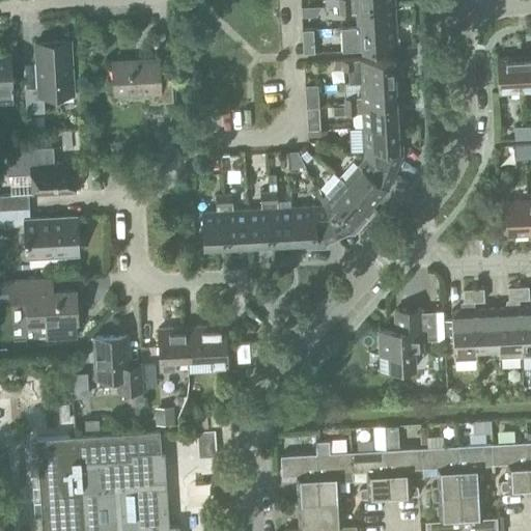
[(357,26),(395,24),(394,1),(355,3),(357,26)]
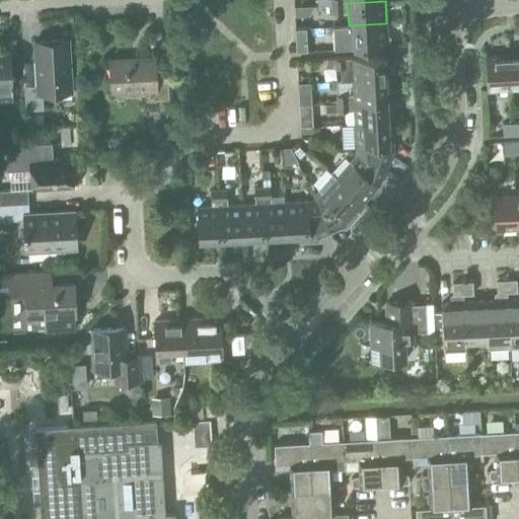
[(386,23),(349,25),(349,39),(335,40),(335,49),(387,47),(386,23)]
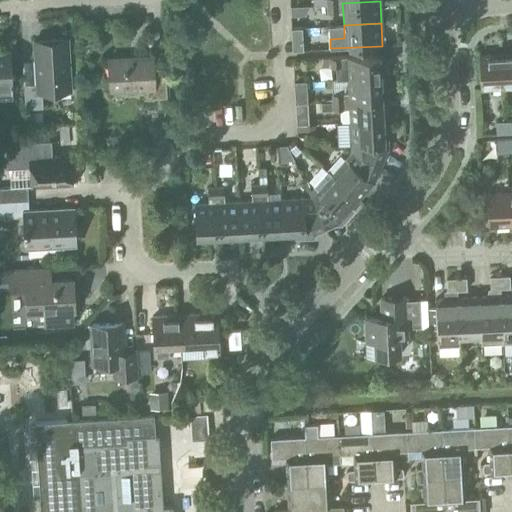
[(24,109),(45,108),(44,91),(72,89),(69,39),(33,41),(36,83),(23,84),(24,109)]
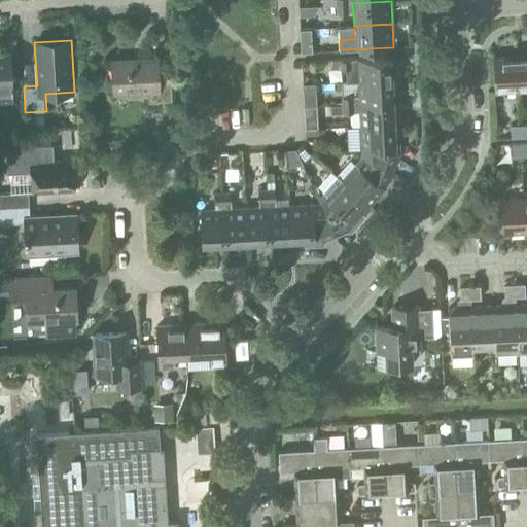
[(311,43),(300,43),(301,51),(312,51),(311,43)]
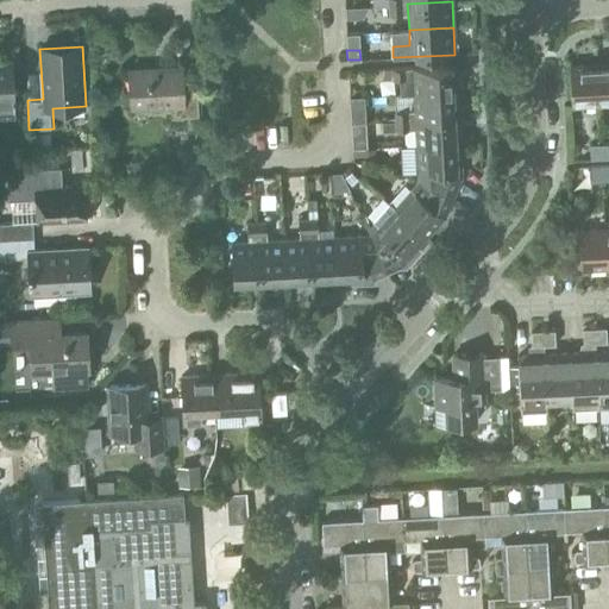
[(0,113),(13,113),(11,61),(0,61),(0,113)]
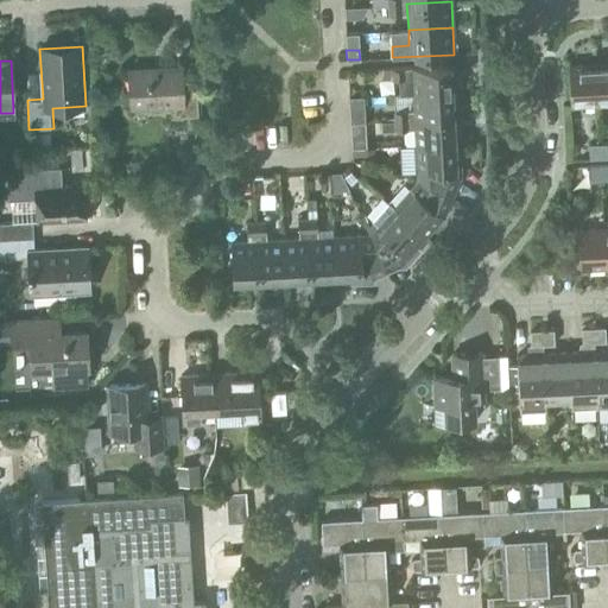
[(597,105),(607,103),(607,63),(595,64),(597,105)]
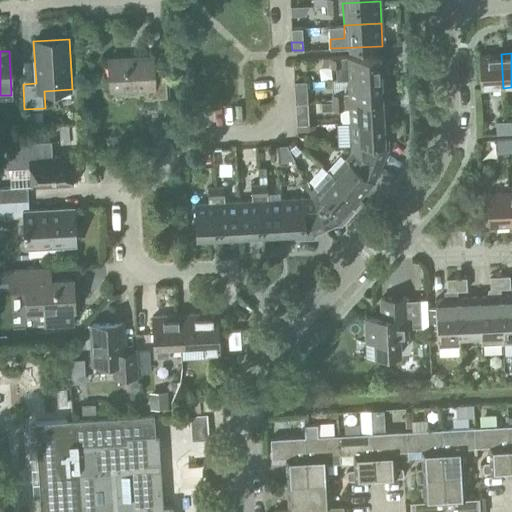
[(480,89),(503,88),(501,54),(479,55),(480,89)]
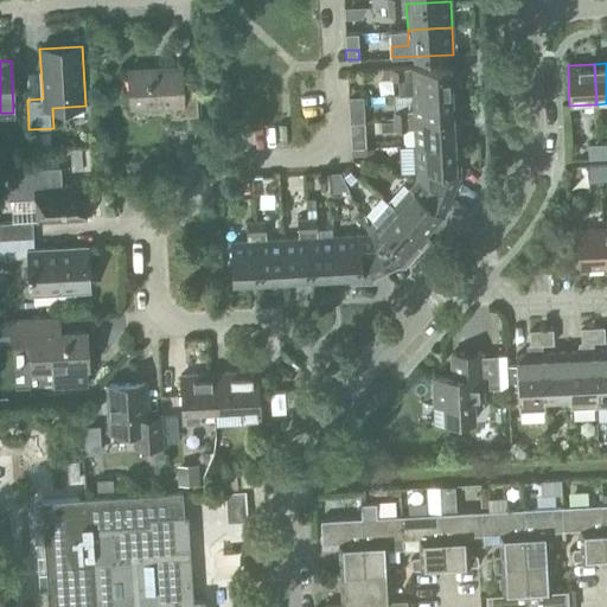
[(411,94),(457,91),(455,65),(393,68),(393,77),(410,77),(411,94)]
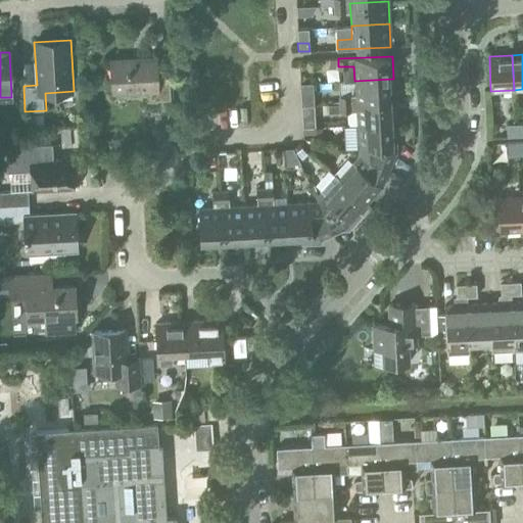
[(170,75),(157,76),(156,58),(110,60),(112,92),(147,91),(148,100),(172,99),(170,75)]
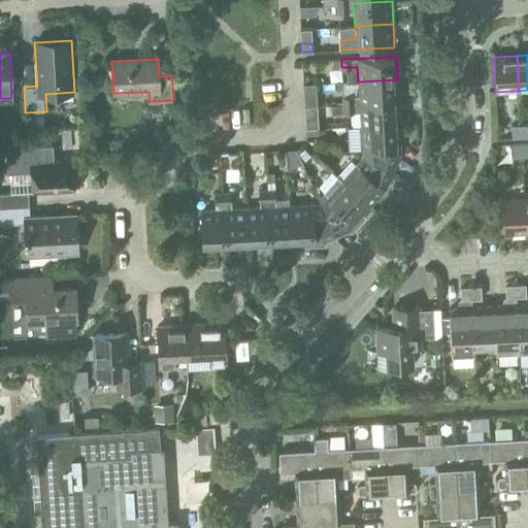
[(341,59),(333,60),(333,68),(341,67),(341,59)]
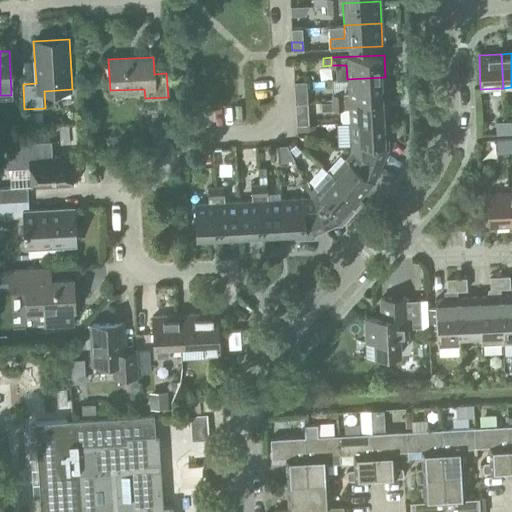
[(348,100),(386,98),(385,77),(347,79),(347,91),(348,100)]
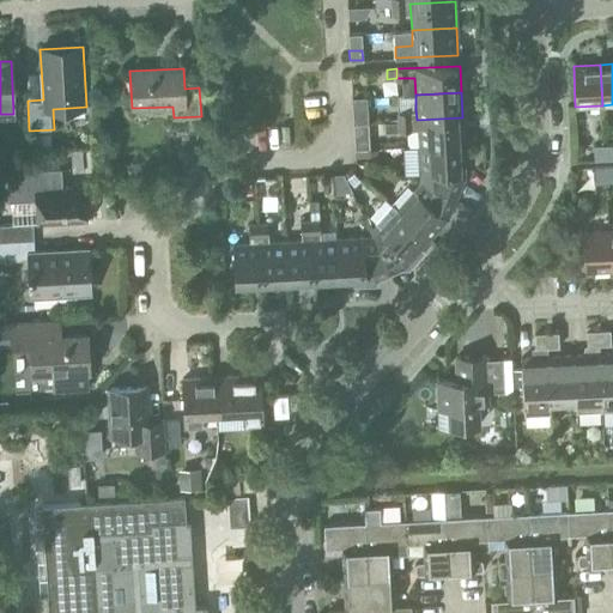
[(406,133),(405,110),(381,113),(381,120),(352,121),(354,150),(366,149),(365,135),(406,133)]
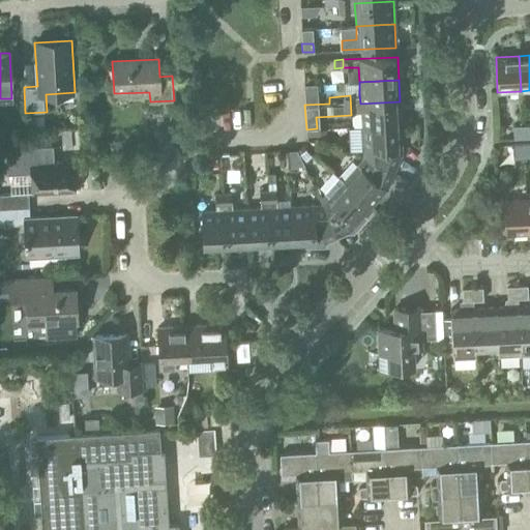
[(361,126),(401,124),(400,101),(360,104),(361,112),(361,126)]
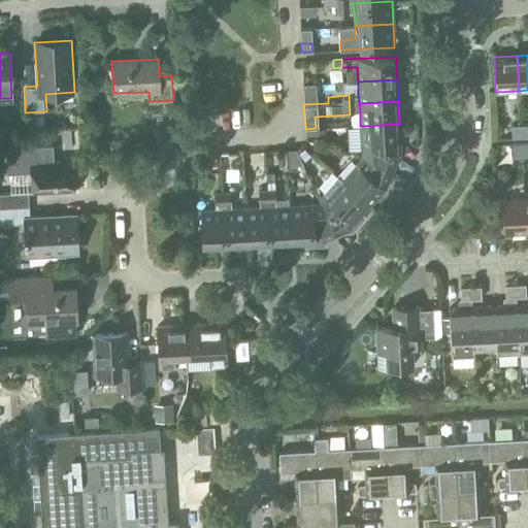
[(362,157),(372,160),(394,166),(400,151),(399,124),(360,126),(362,157)]
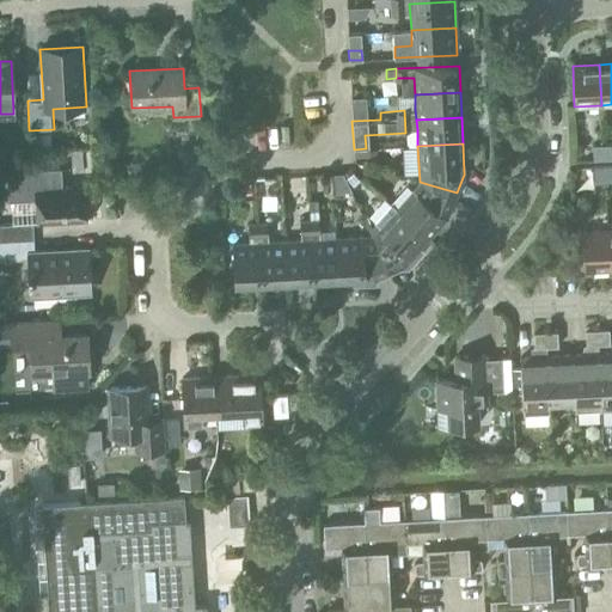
[(593,161),(604,160),(603,145),(592,146),(593,161)]
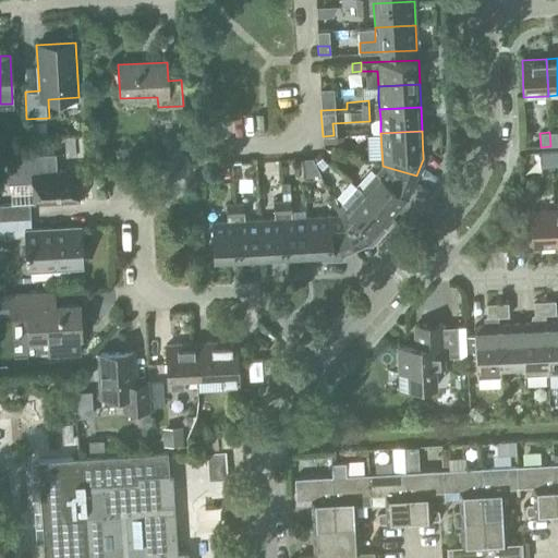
[(542,167),(552,166),(550,152),(541,153),(542,167)]
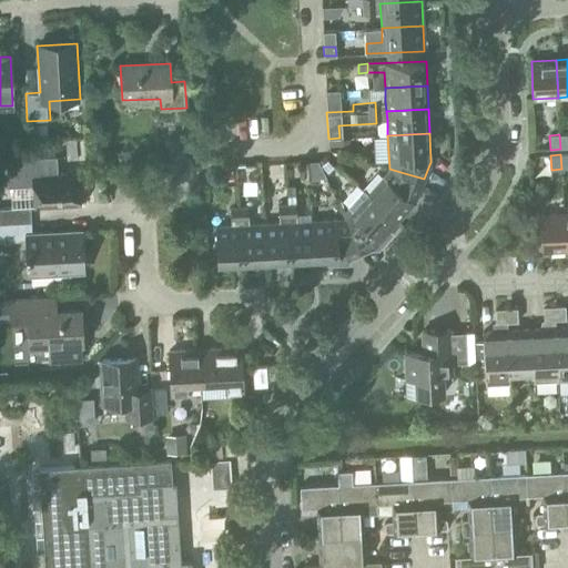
[(318,178),(313,156),(291,162),(296,183),(318,178)]
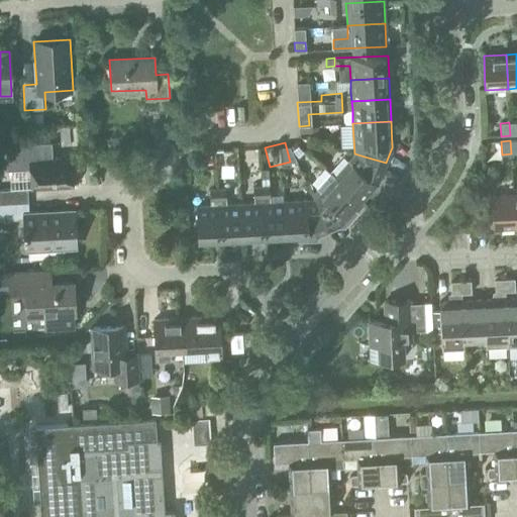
[(30,167),(31,190),(74,188),(72,159),(54,160),(53,143),(7,145),(8,169),(30,167)]
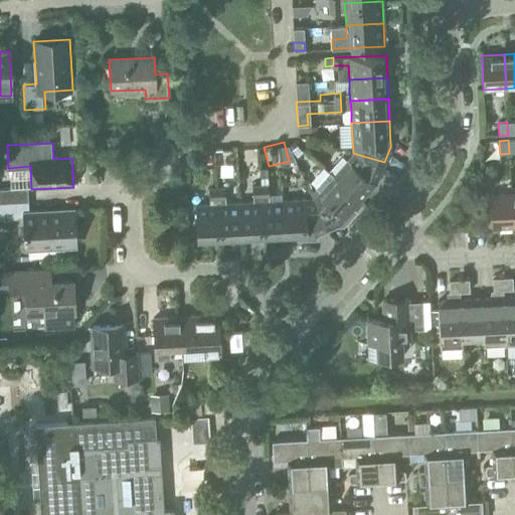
[(228,147),(209,148),(211,176),(230,175),(228,147)]
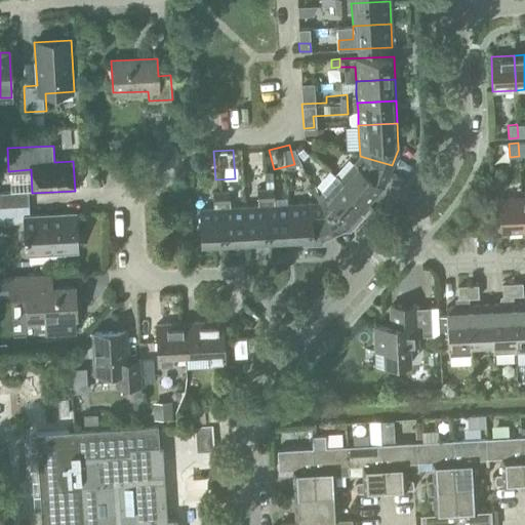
[(363,168),(370,159),(360,156),(340,178),(368,203),(384,186),(363,168)]
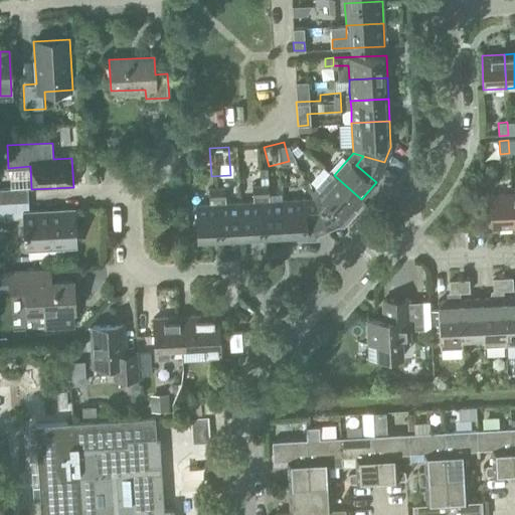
[(269,169),(261,169),(261,185),(269,184),(269,169)]
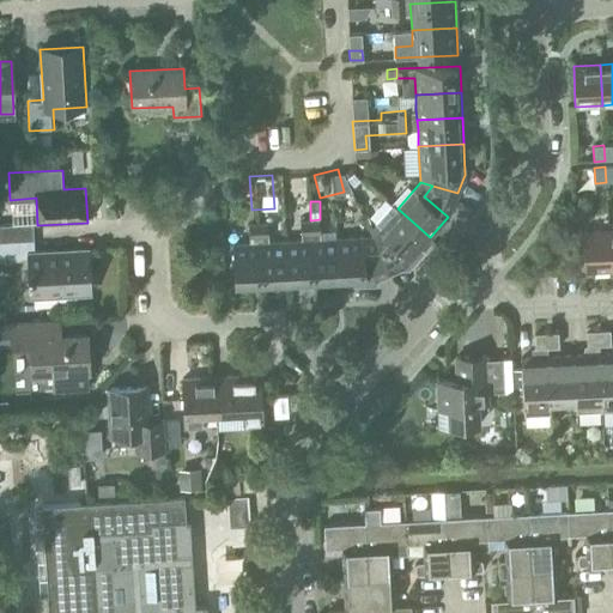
[(398,208),(394,206),(392,204),(375,224),(381,229),(374,236),(388,271),(404,262),(406,266),(430,237),(398,208)]
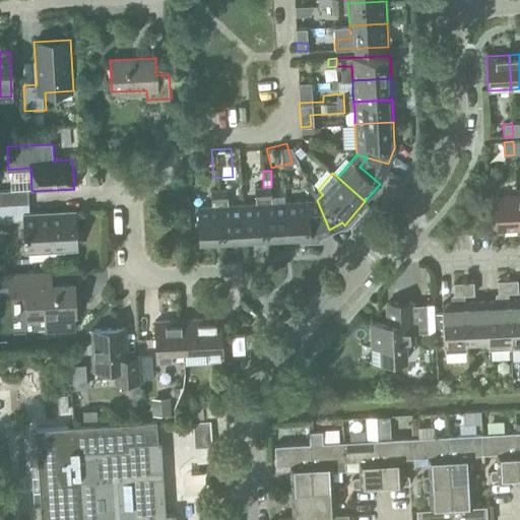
[(0,206),(33,204),(31,191),(0,193),(0,206)]
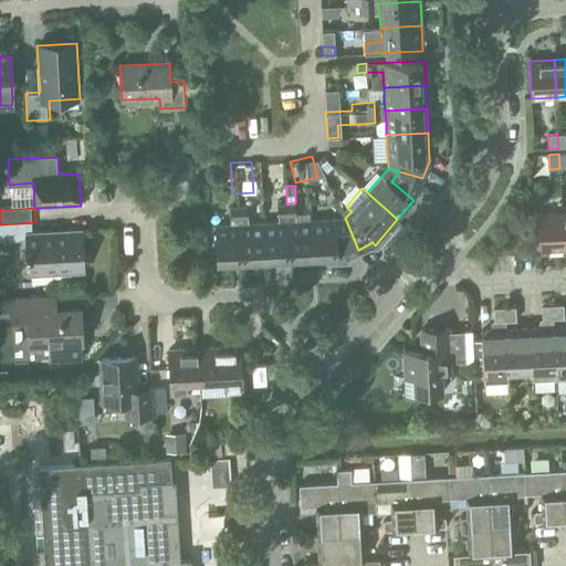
[(540,250),(565,249),(564,213),(537,216),(540,250)]
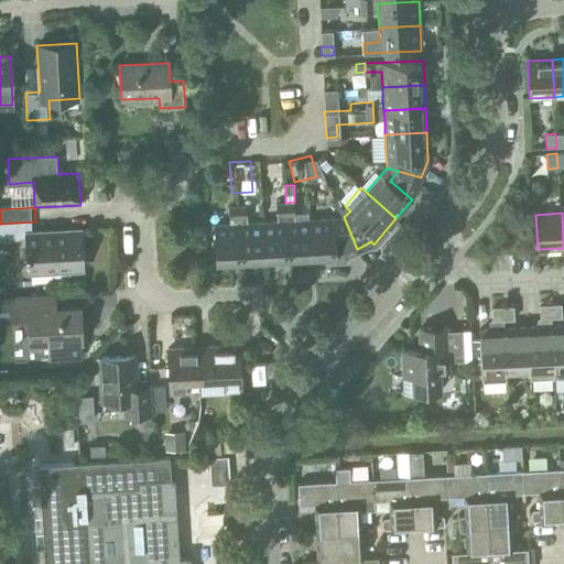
[(312,260),(336,259),(344,259),(347,255),(357,249),(344,217),(311,219),(312,260)]
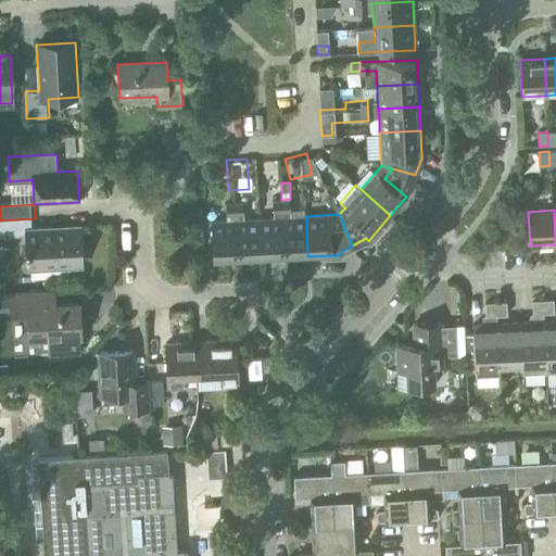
[(285,257),(307,256),(306,216),(291,217),(282,217),(285,257)]
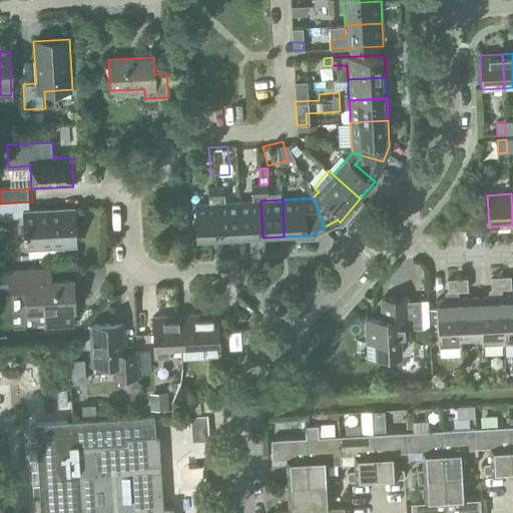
[(240,239),(263,237),(261,200),(252,201),(239,202),(240,239)]
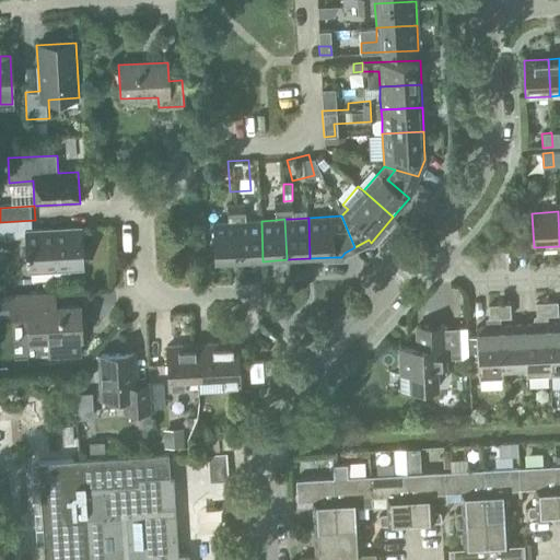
[(35,220),(0,222),(0,237),(26,236),(28,271),(84,268),(82,228),(35,230),(35,220)]
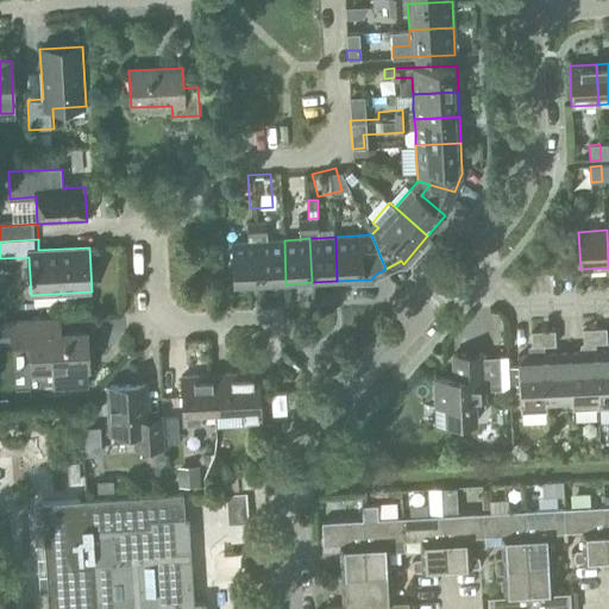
[(261,286),(286,284),(284,240),(258,242),(261,286)]
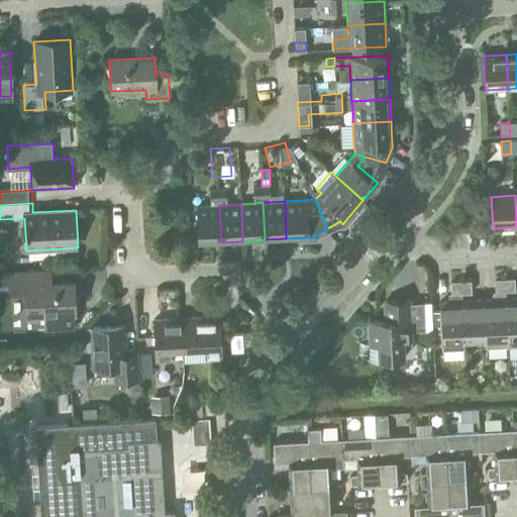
[(199,243),(221,242),(219,205),(197,206),(199,243)]
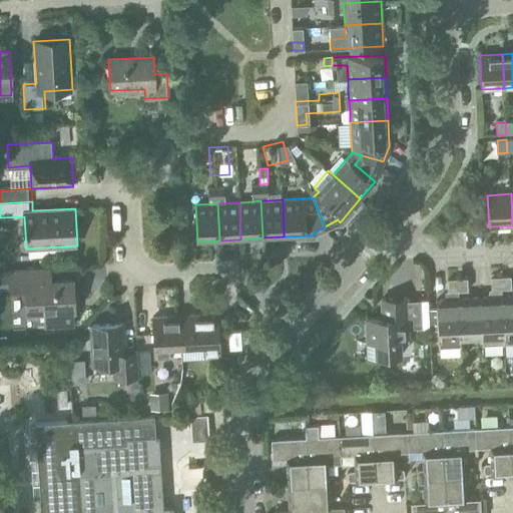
[(43,270),(10,272),(11,284),(25,283),(27,313),(44,312),(45,327),(72,325),(72,315),(76,314),(73,280),(44,282),(43,270)]
